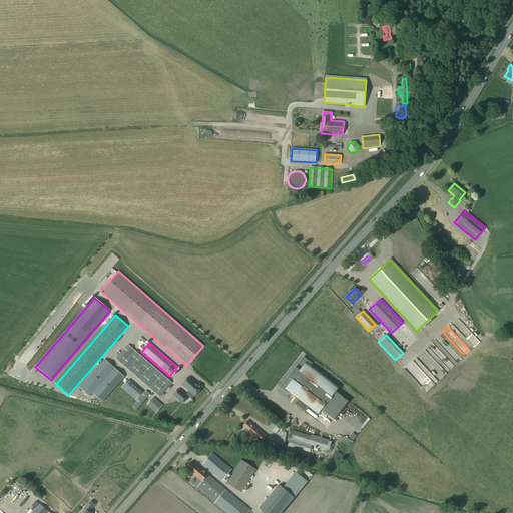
[(127,346),(115,360),(159,397),(171,383),(127,346)]
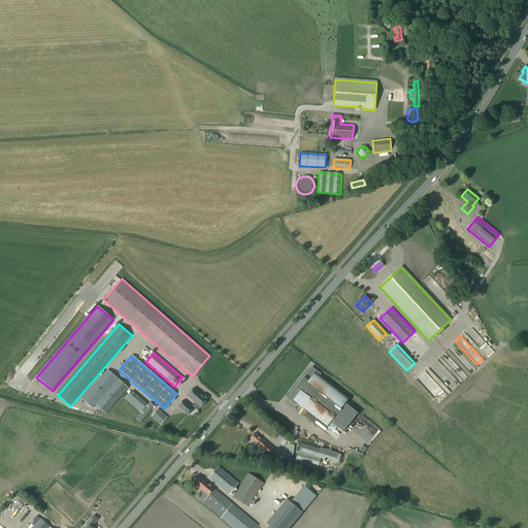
[(462,356),(457,360),(469,373),(474,368),(462,356)]
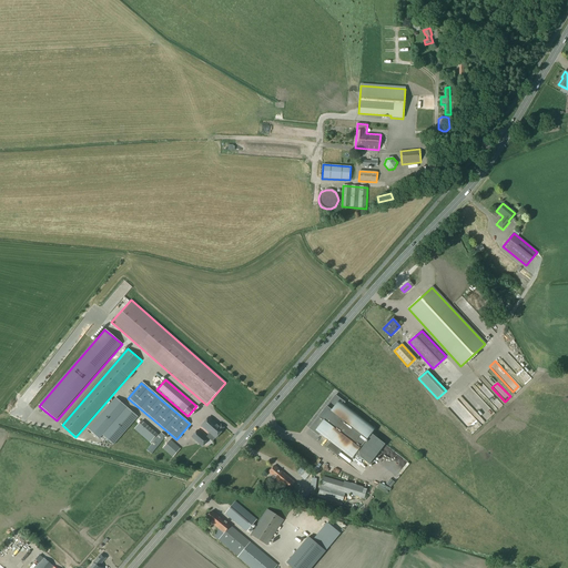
[(469,405),(476,399),(467,387),(459,394),(469,405)]
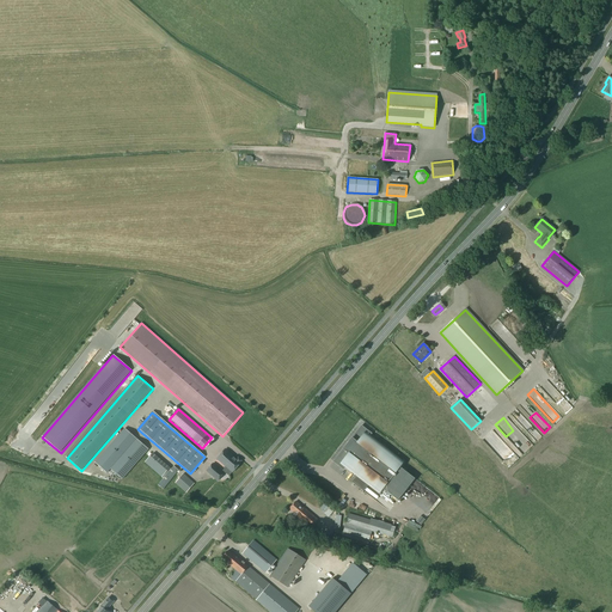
[(369,436),(371,434),(361,427),(334,461),(343,470),(344,467),(356,477),(352,483),(362,491),(367,485),(378,494),(383,489),(397,501),(415,479),(399,467),(403,463),(369,436)]
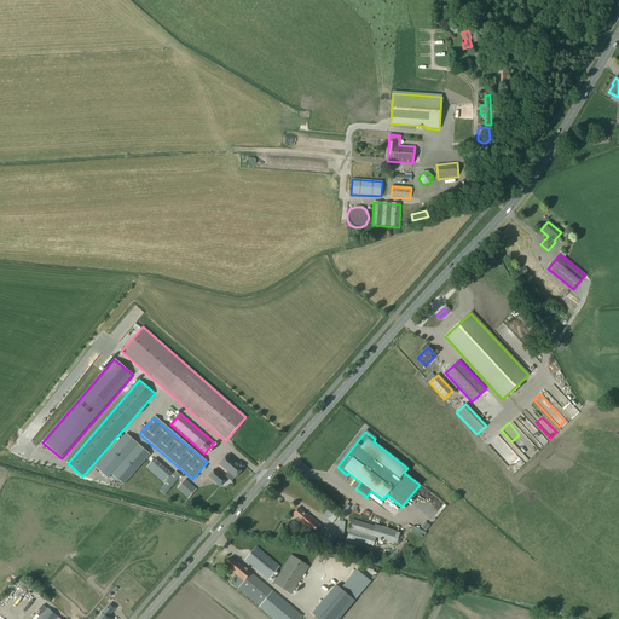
[(111,474),(138,445),(126,435),(96,468),(108,479),(111,474)]
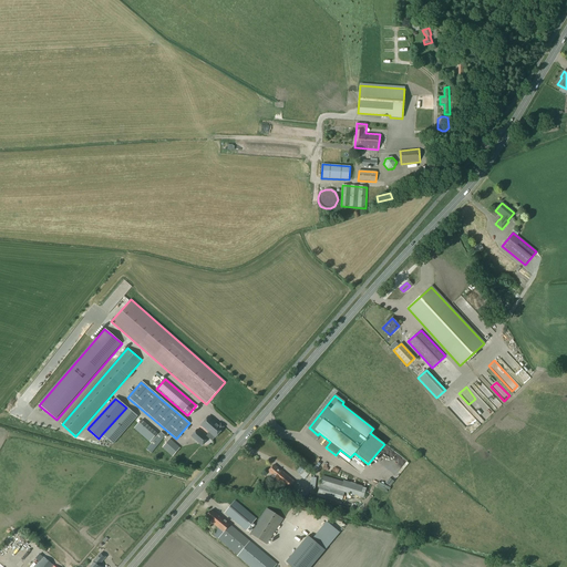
[(454,409),(449,409),(463,424),(466,422),(470,422),(472,420),(472,426),(475,424),(475,422),(466,413),(465,414),(457,414),(461,411),(465,411),(456,401),(456,406),(454,409)]
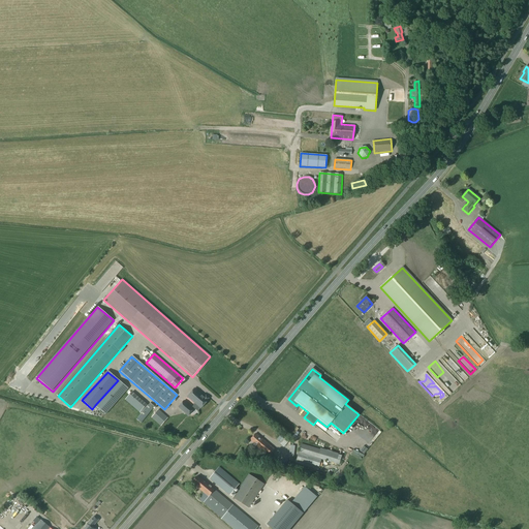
[(446,390),(448,389),(445,385),(450,380),(445,375),(439,381),(446,390)]
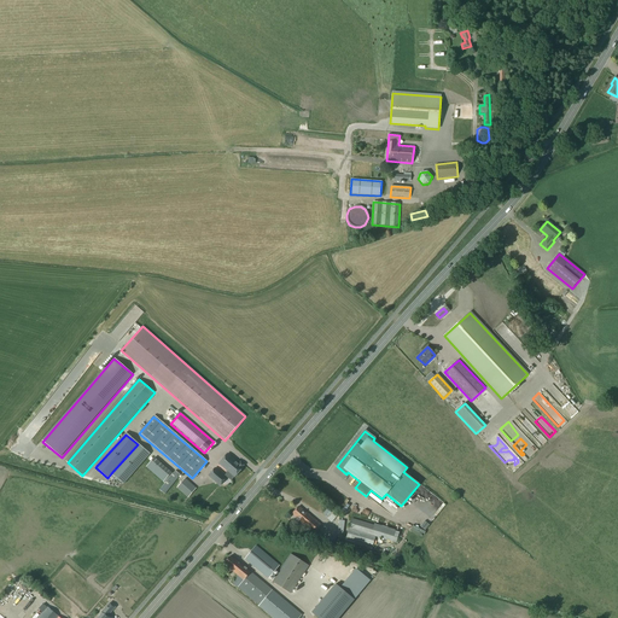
[(123,484),(150,455),(138,444),(111,473),(123,484)]
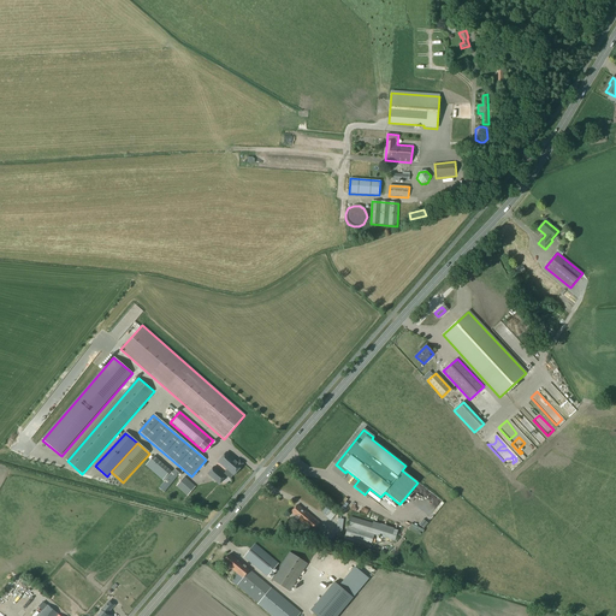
[(242,467),(243,465),(240,461),(238,462),(226,452),(218,462),(227,471),(227,469),(235,475),(242,467)]
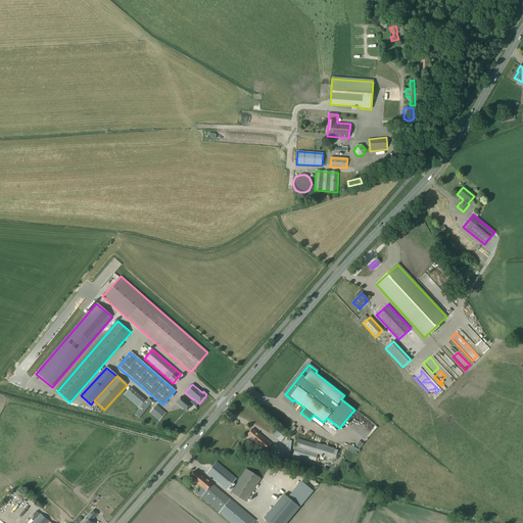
[(124,395),(138,408),(145,400),(131,387),(124,395)]
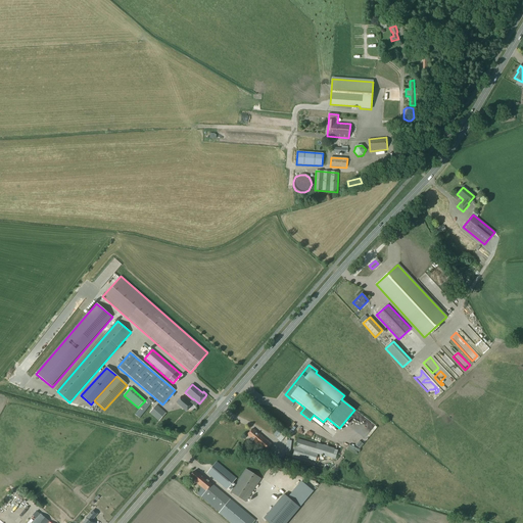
[(427,394),(432,398),(436,394),(431,390),(427,394)]
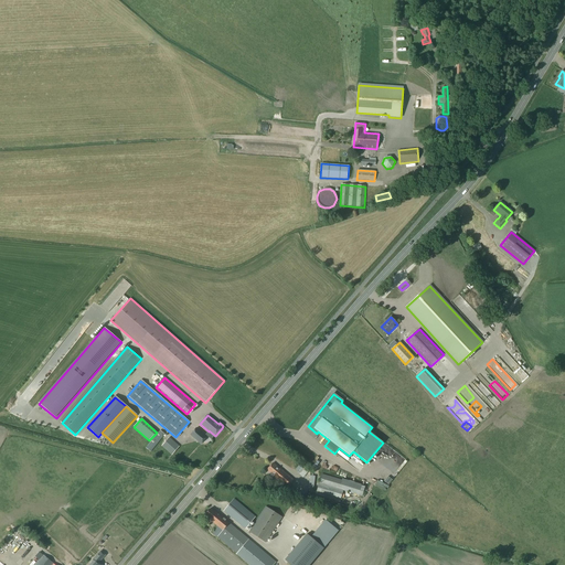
[(190,435),(201,445),(208,437),(196,427),(190,435)]
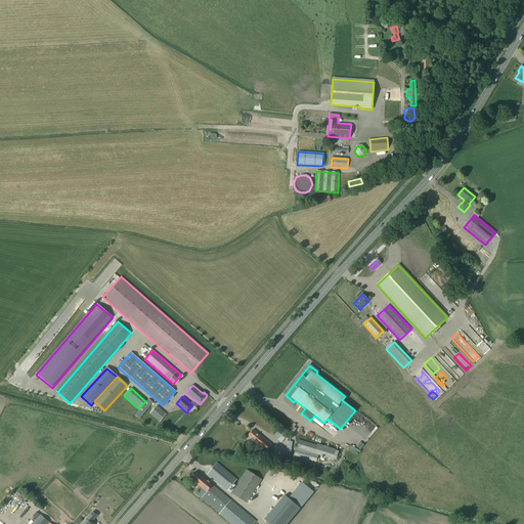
[(135,416),(140,420),(153,403),(148,399),(135,416)]
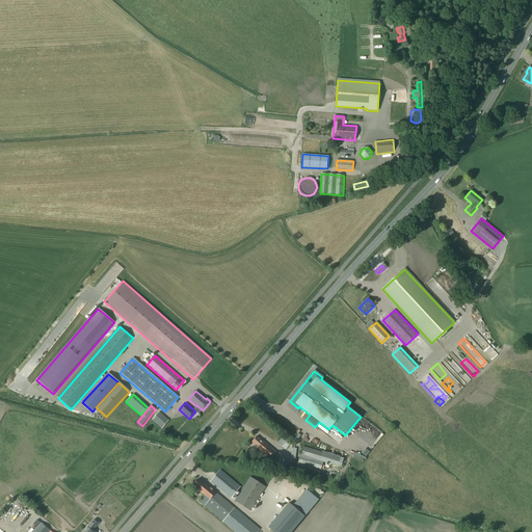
[(152,421),(162,429),(169,421),(160,411),(152,421)]
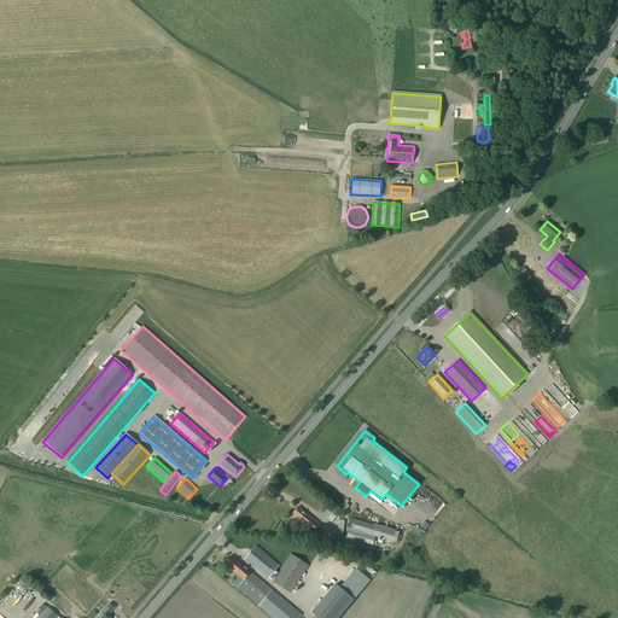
[(299,522),(314,534),(321,525),(307,513),(307,514),(298,507),(292,514),(299,522)]
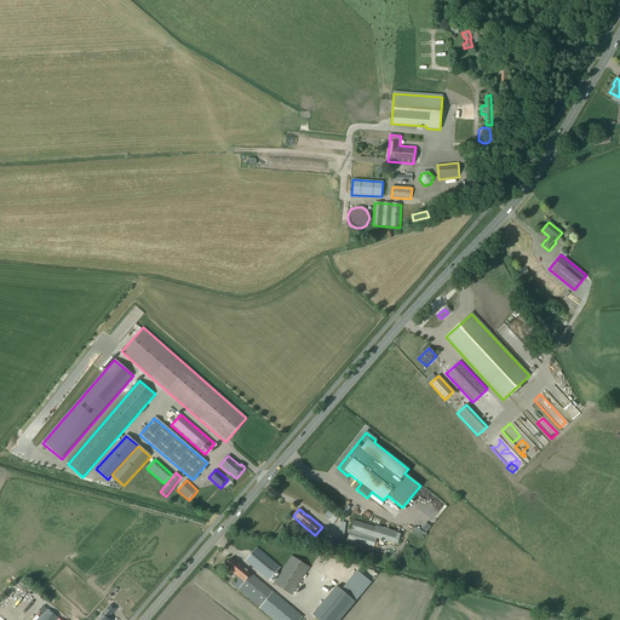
[(323,516),(333,524),(339,517),(329,509),(323,516)]
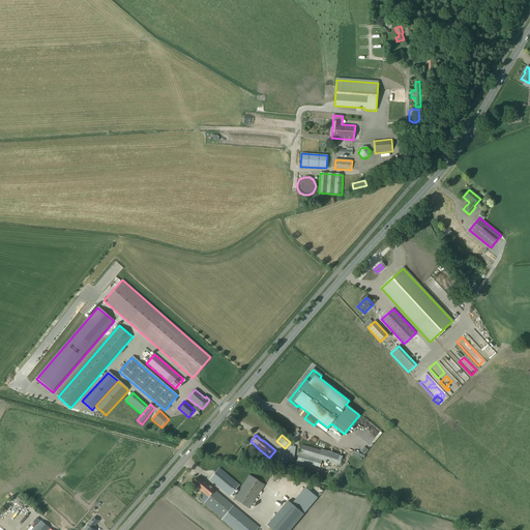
[(322,461),(340,466),(343,457),(302,445),(295,467),(318,473),(322,461)]
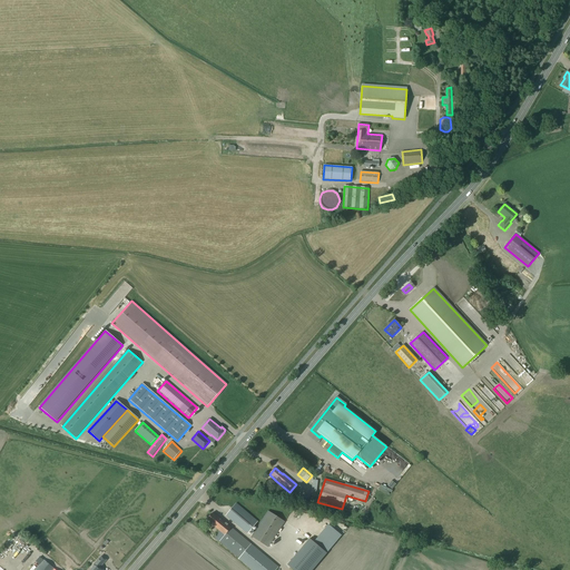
[(308,501),(308,500),(298,494),(295,500),(306,505),(308,501)]
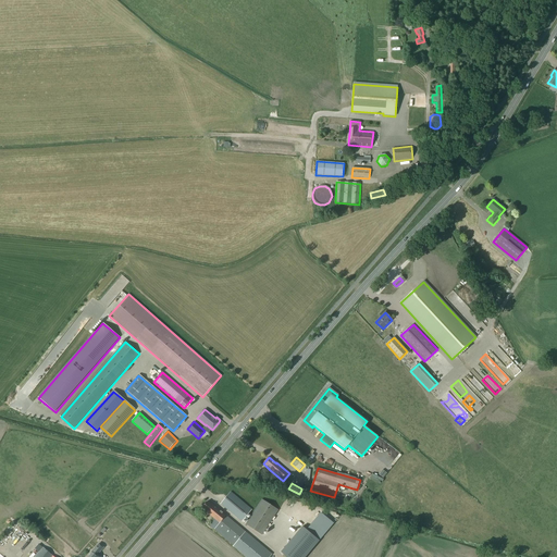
[(252,510),(231,492),(221,504),(242,522),(252,510)]
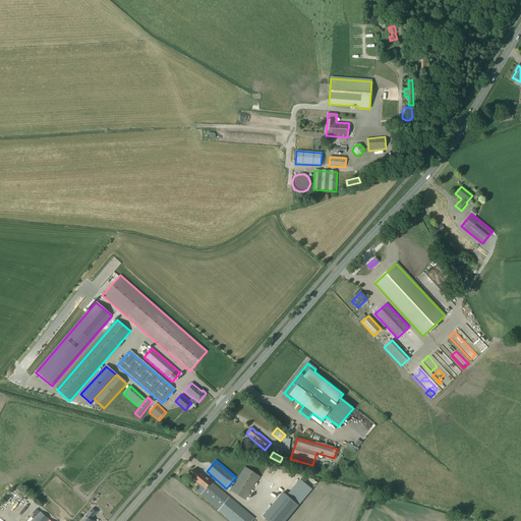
[(245,467),(230,490),(245,501),(261,477),(245,467)]
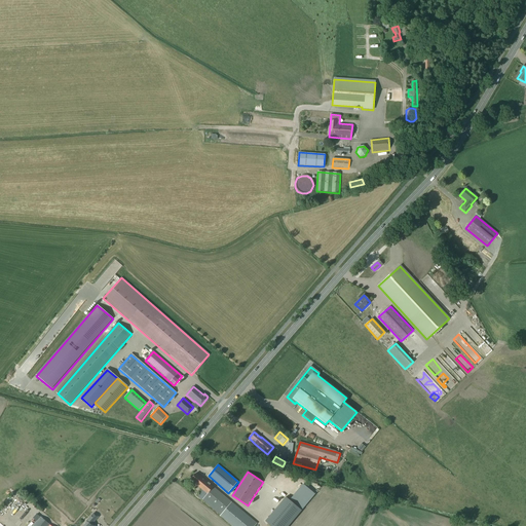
[(196,474),(190,480),(202,490),(197,496),(221,516),(220,516),(232,525),(254,525),(257,524),(196,474)]
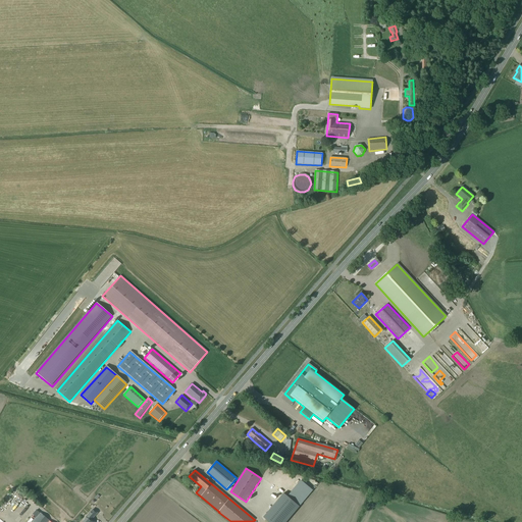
[(301,481),(288,497),(299,507),(312,490),(301,481)]
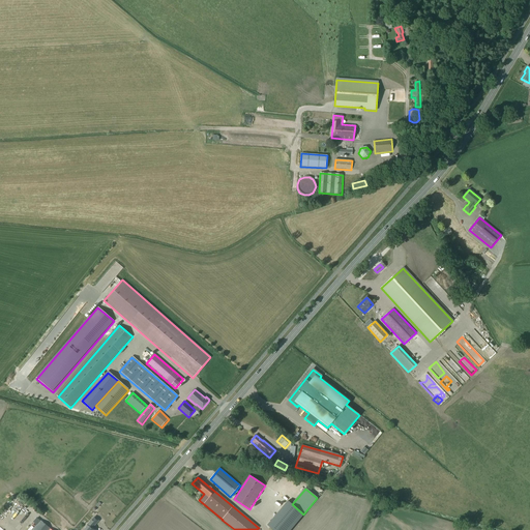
[(292,504),(288,501),(267,526),(272,529),(290,529),(303,514),(292,504)]
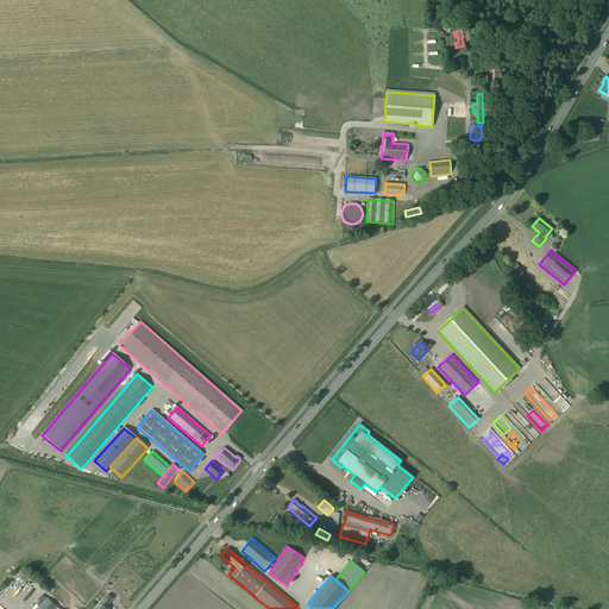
[(110,608),(107,607),(114,598),(108,595),(100,604),(101,604),(96,608),(110,608)]
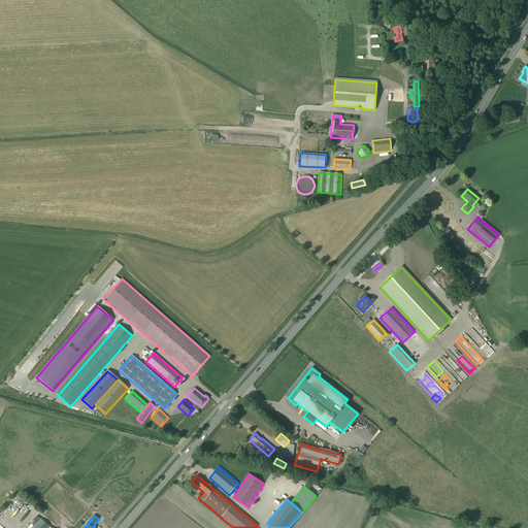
[(50,527),(51,527),(40,518),(32,527),(30,527),(50,527)]
